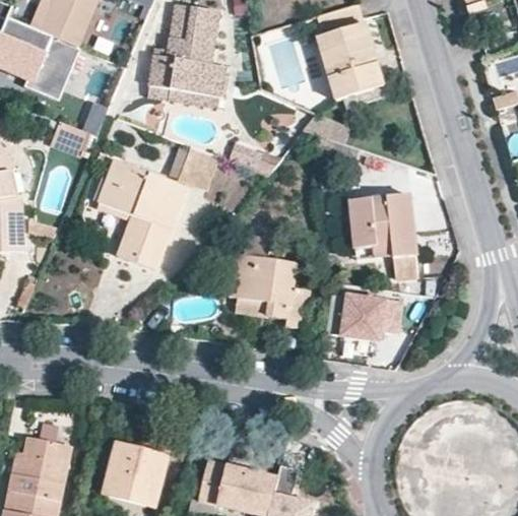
[(41,0),(31,26),(77,46),(87,20),(94,8),(100,0),(41,0)]
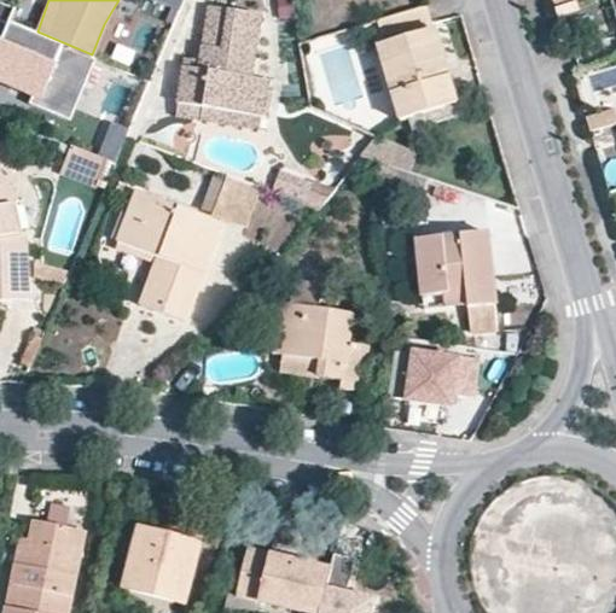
[(178,69),(174,101),(265,112),(268,77),(245,75),(262,9),(207,12),(195,73),(178,69)]
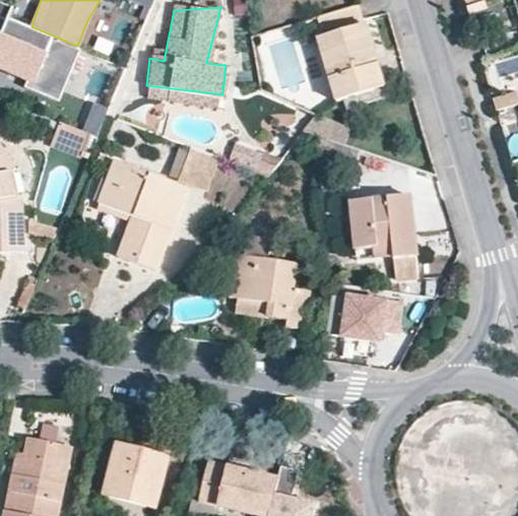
[(77,46),(7,20),(0,36),(5,40),(0,52),(0,70),(52,91),(62,67),(72,72),(77,46)]
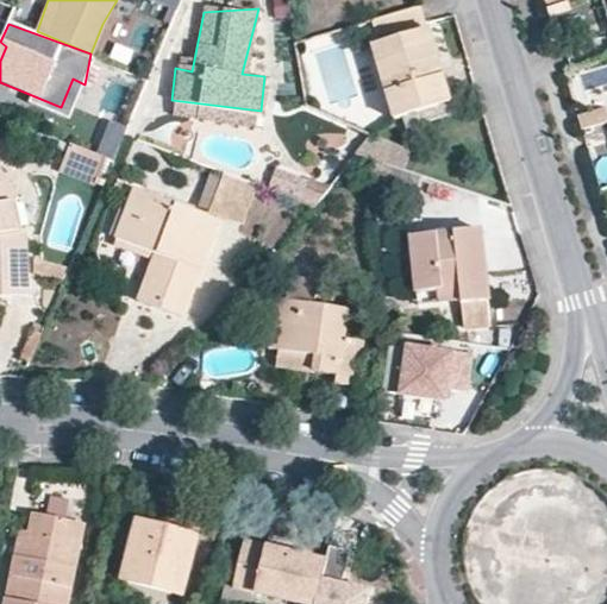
[(419,25),(368,45),(399,123),(450,102),(419,25)]
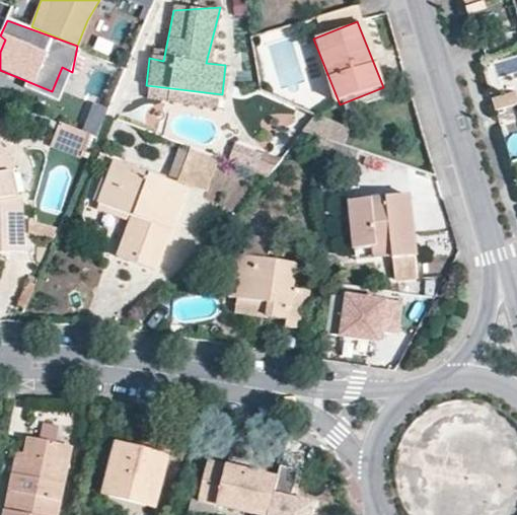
[(499,93),(491,95),(494,106),(502,104),(499,93)]
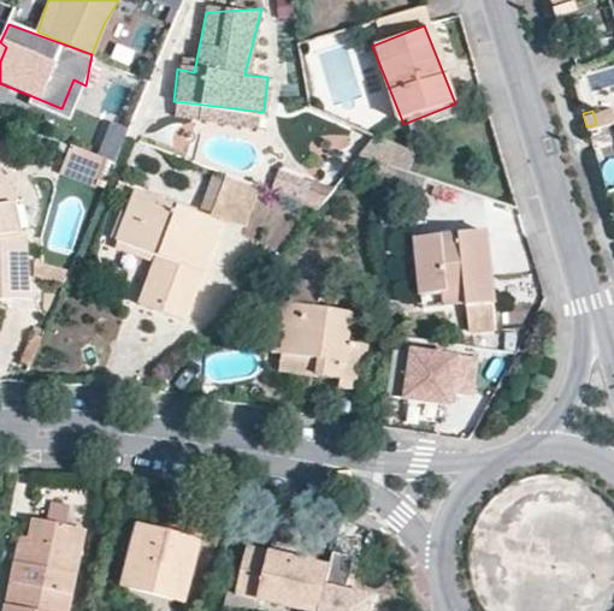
[(300,144),(326,165),(348,136),(323,117),(300,144)]
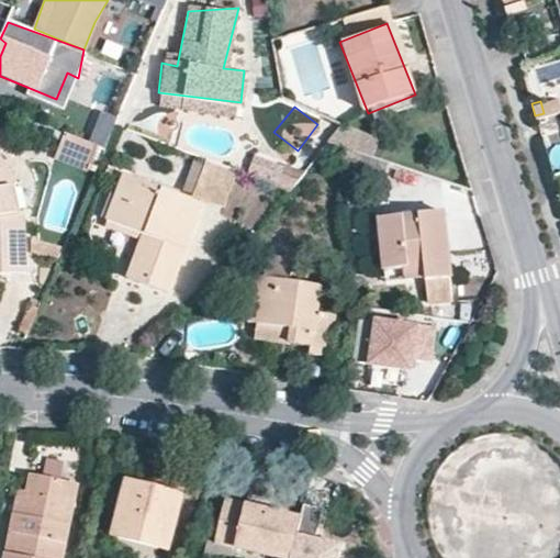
[(100,108),(90,135),(105,142),(115,113),(100,108)]
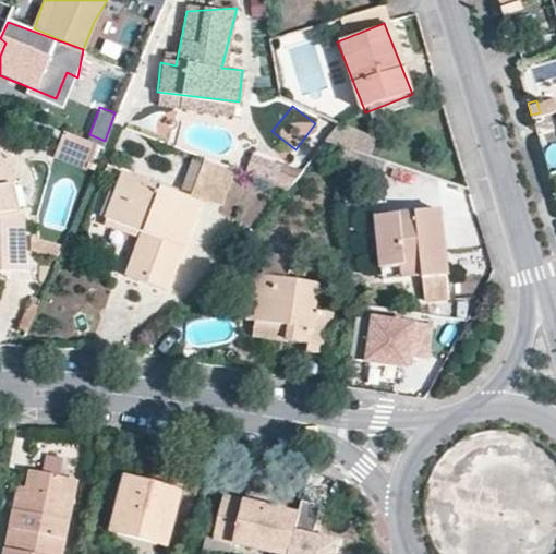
[(378,133),(340,123),(324,140),(370,155),(378,133)]
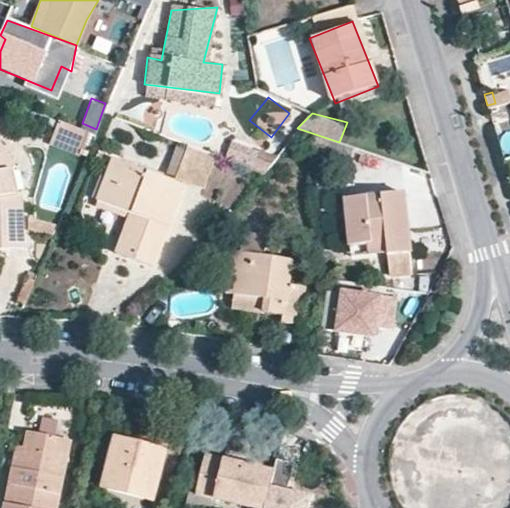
[(60,118),(49,141),(53,142),(79,155),(87,133),(88,129),(60,118)]
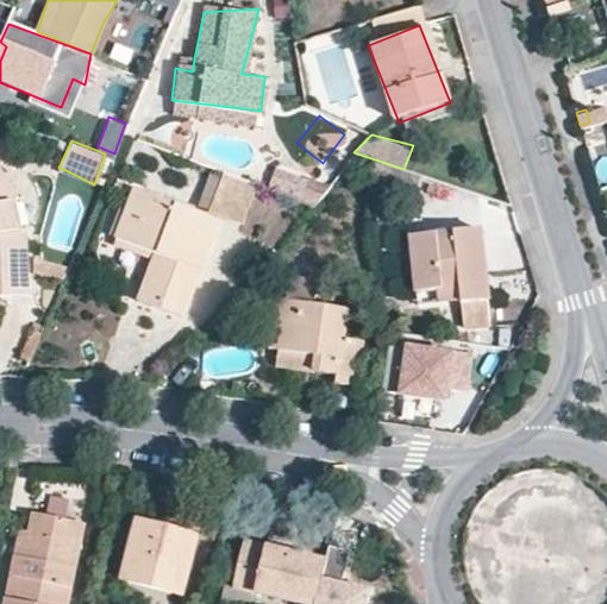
[(277,162),(268,181),(311,203),(320,184),(277,162)]
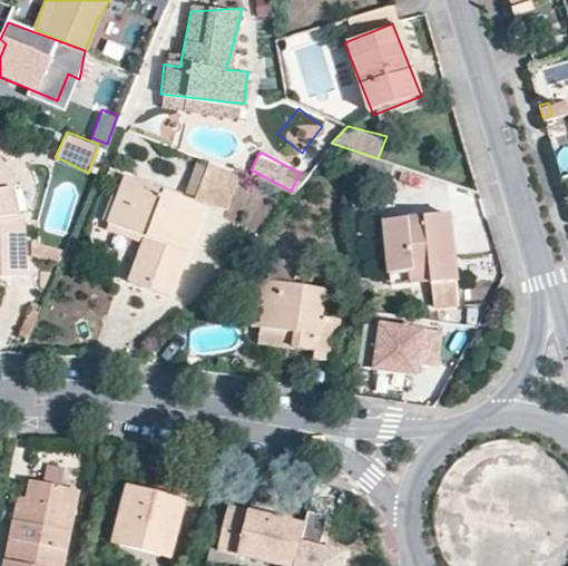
[(227,205),(241,171),(197,155),(184,189),(227,205)]
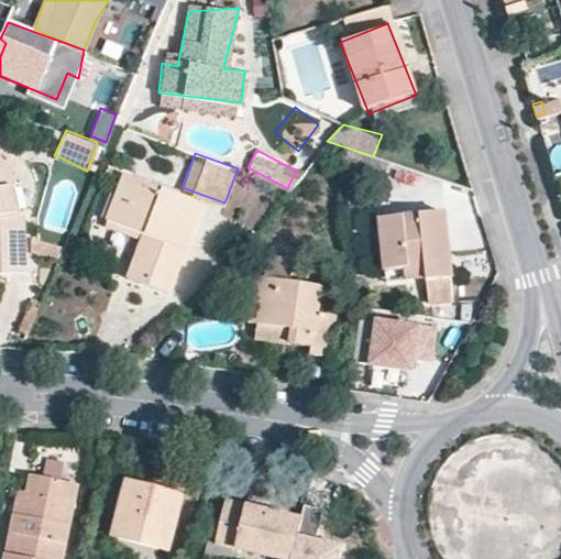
[(0,271),(23,270),(23,207),(12,207),(10,188),(20,181),(0,156),(0,271)]
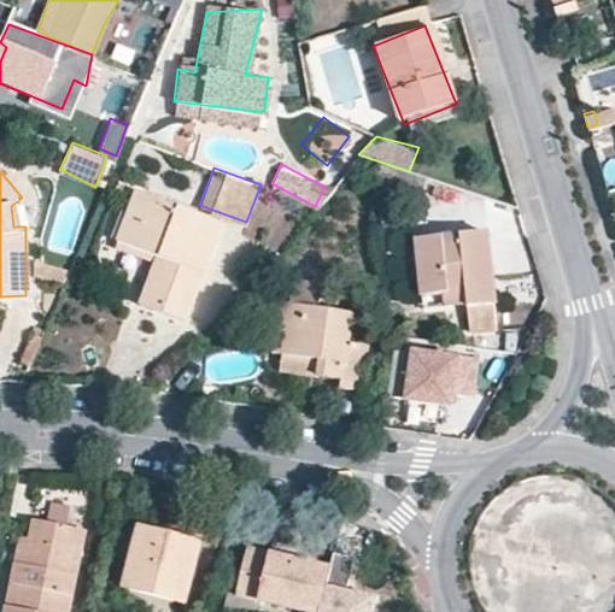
[(220,221),(135,182),(117,233),(153,254),(138,304),(187,323),(220,221)]
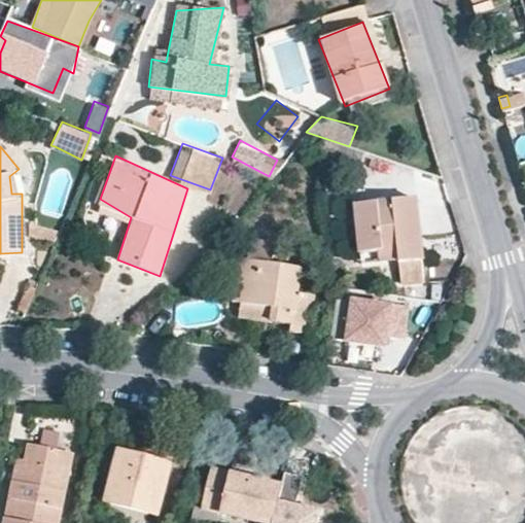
[(416,197),(353,201),(364,251),(394,249),(401,282),(423,281),(416,197)]
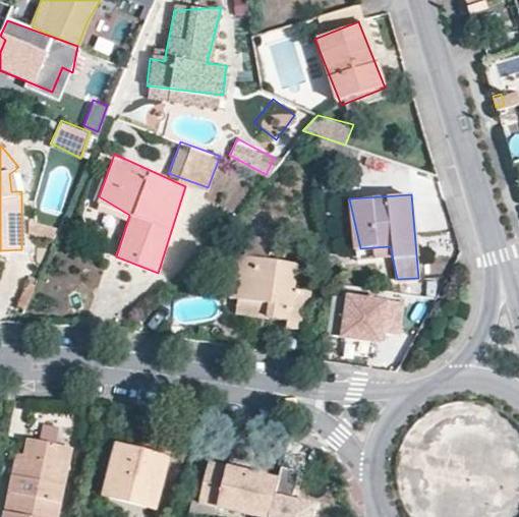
[(291,262),(235,254),(226,291),(234,293),(233,310),(284,316),(283,326),(303,331),(307,290),(291,289),(291,262)]
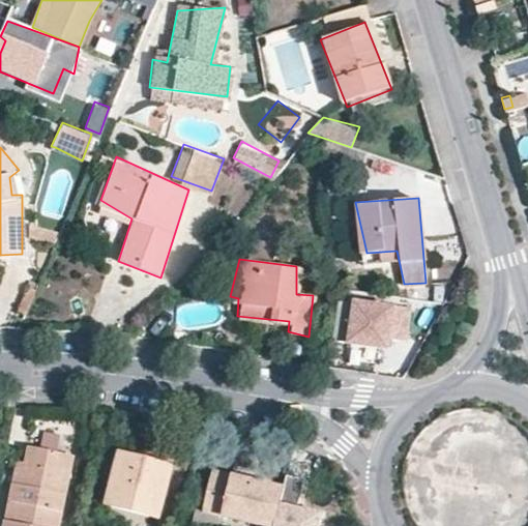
[(390,307),(338,298),(332,339),(385,347),(386,337),(402,340),(407,305),(391,303),(390,307)]
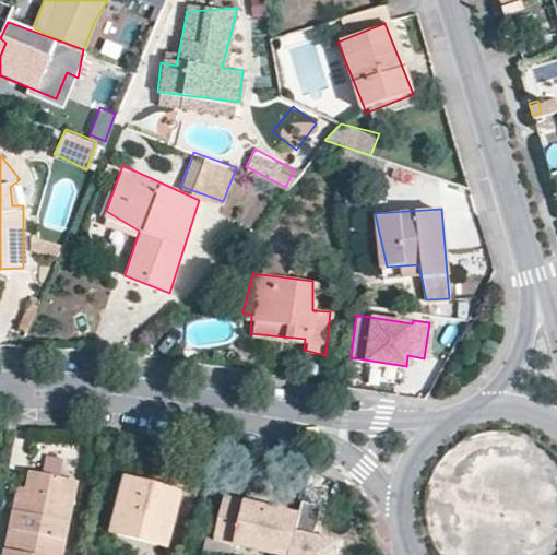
[(23,468),(2,554),(59,554),(72,477),(23,468)]
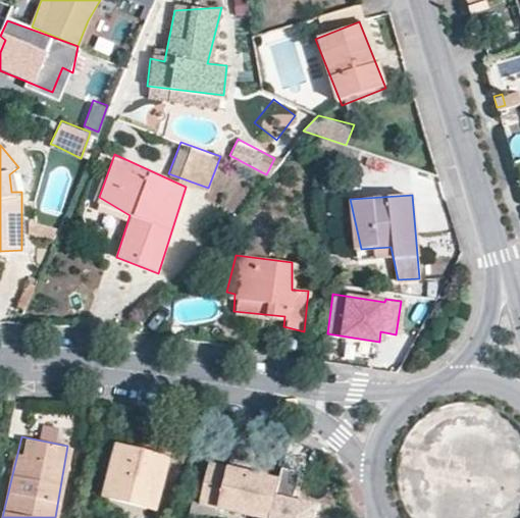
[(163,461),(115,446),(101,489),(148,505),(163,461)]
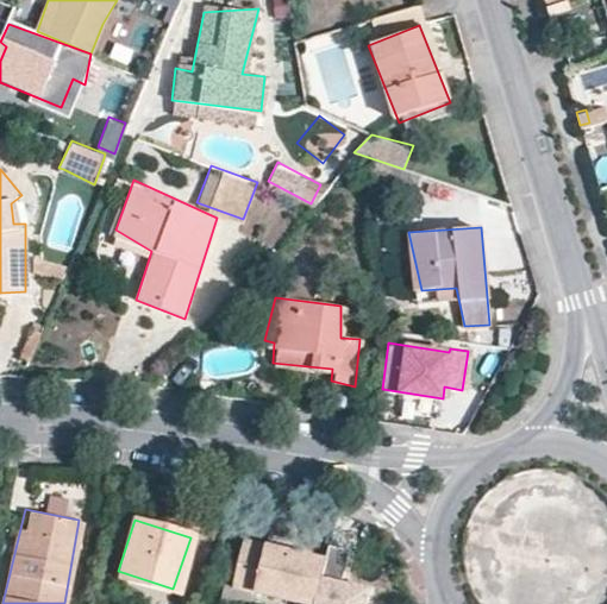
[(320,557),(242,538),(231,583),(310,602),(320,557)]
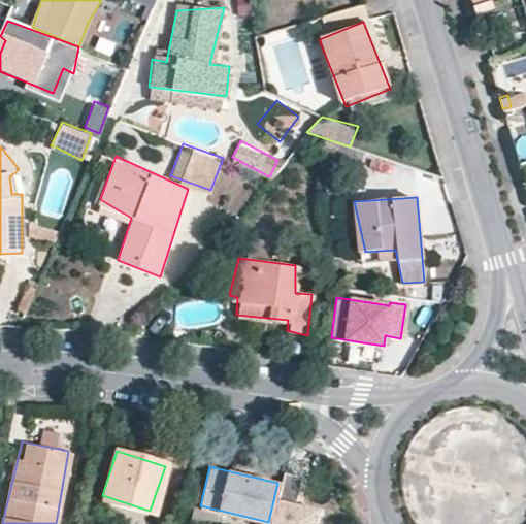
[(277,483),(268,522),(268,523),(313,523),(317,508),(293,502),(299,473),(281,469),(277,483)]
